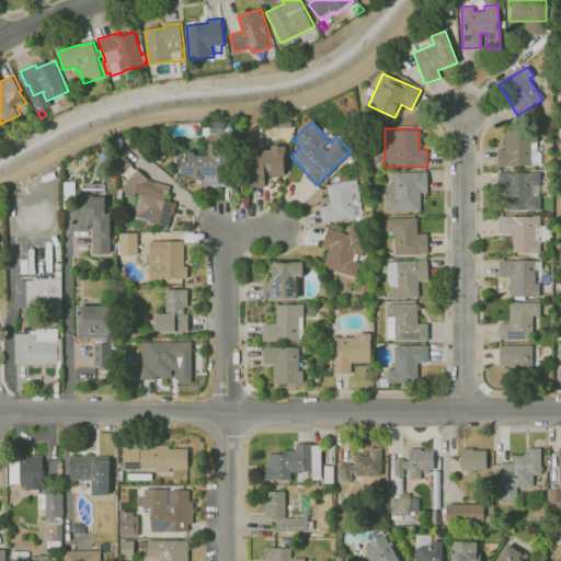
[(497,165),(540,164),(539,152),(535,152),(534,129),(503,130),(504,148),(497,149),(497,165)]
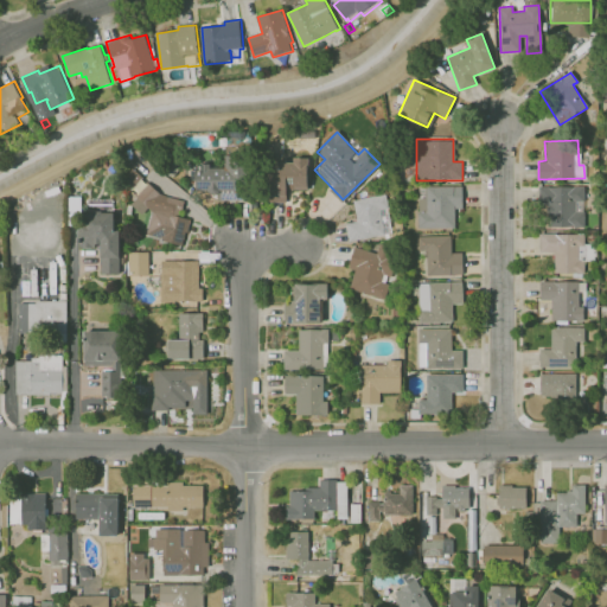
[(244,200),(243,155),(224,155),(224,165),(191,165),(192,178),(195,178),(195,191),(217,191),(218,200),(244,200)]
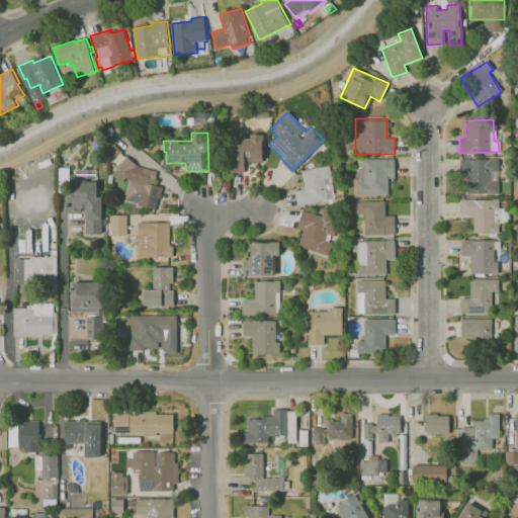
[(263,135),(228,134),(227,172),(244,173),(244,161),(262,161),(263,135)]
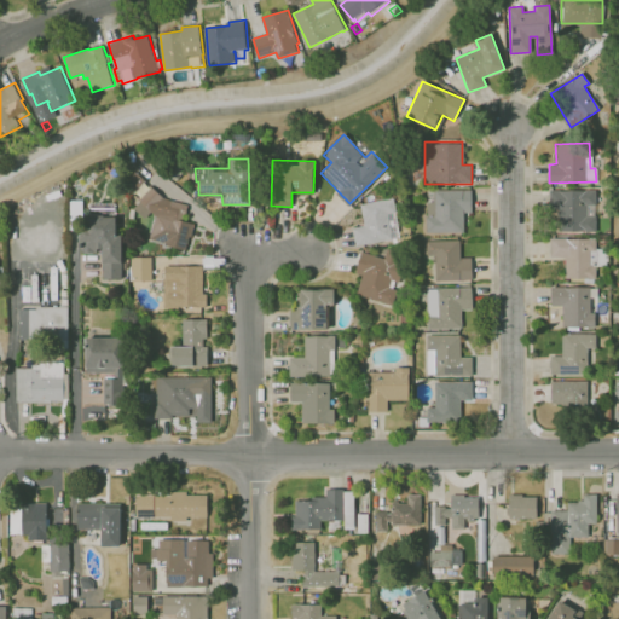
[(549,207),(559,208),(557,231),(595,232),(596,190),(549,189),(549,207)]
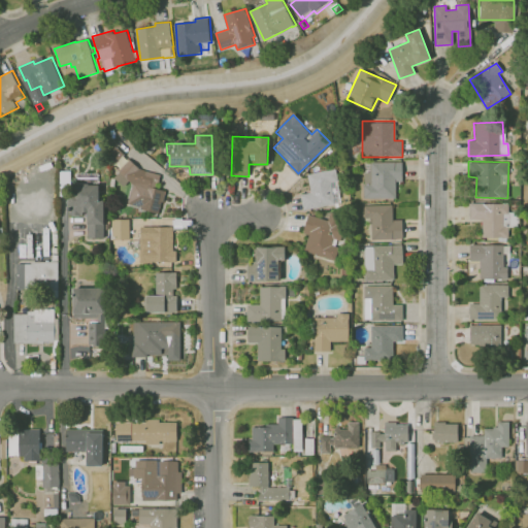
[(395,198),(395,180),(401,180),(401,162),(363,162),(362,198),(395,198)]
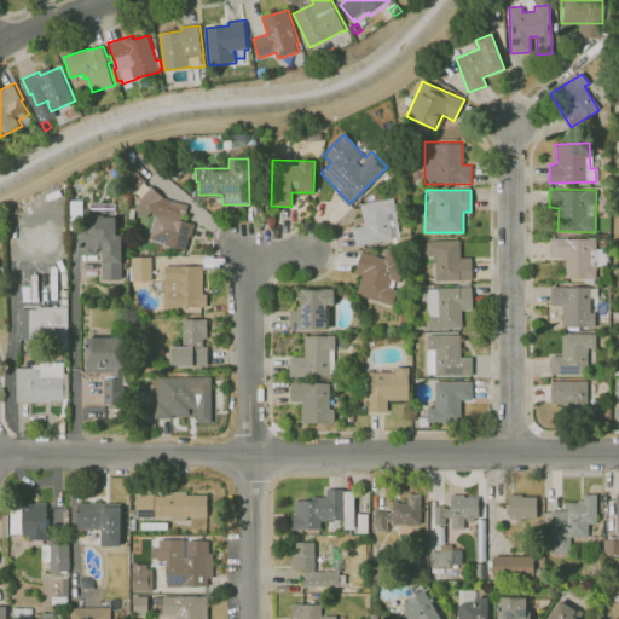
[(149,241),(186,249),(192,223),(183,221),(186,201),(142,192),(137,213),(154,215),(149,241)]
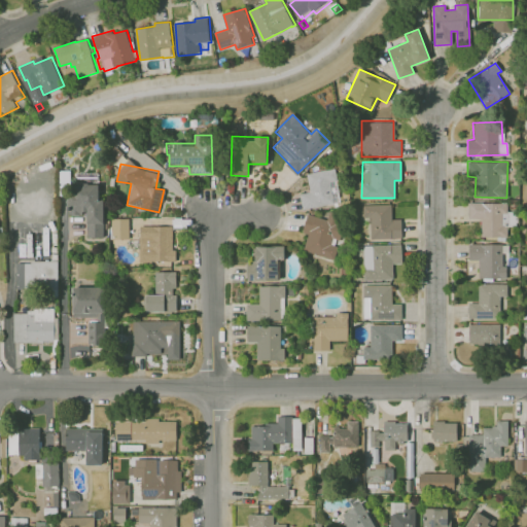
[(339,203),(334,168),(306,173),(309,191),(300,194),(302,208),(339,203)]
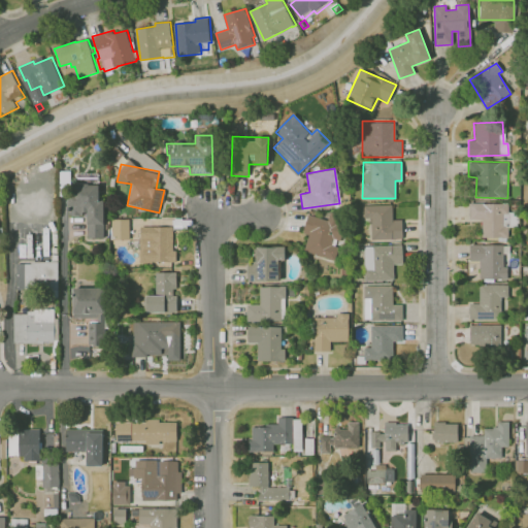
[(87,237),(103,238),(103,200),(98,200),(98,184),(69,184),(69,215),(87,216),(87,237)]
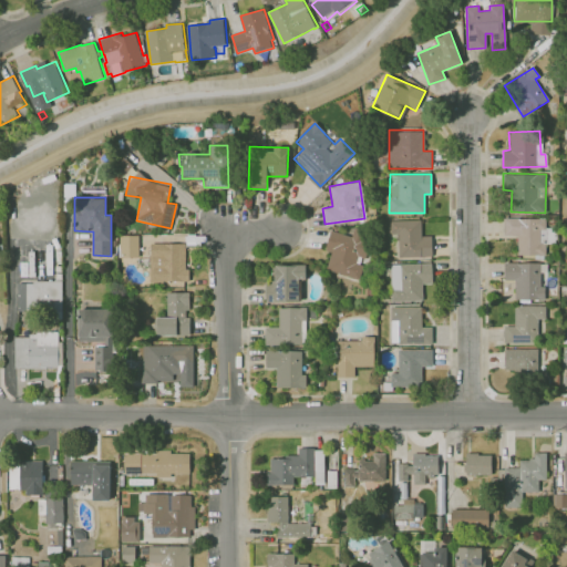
[(504,236),(517,236),(517,255),(545,255),(545,243),(550,244),(552,229),(545,229),(545,218),(504,218),(504,236)]
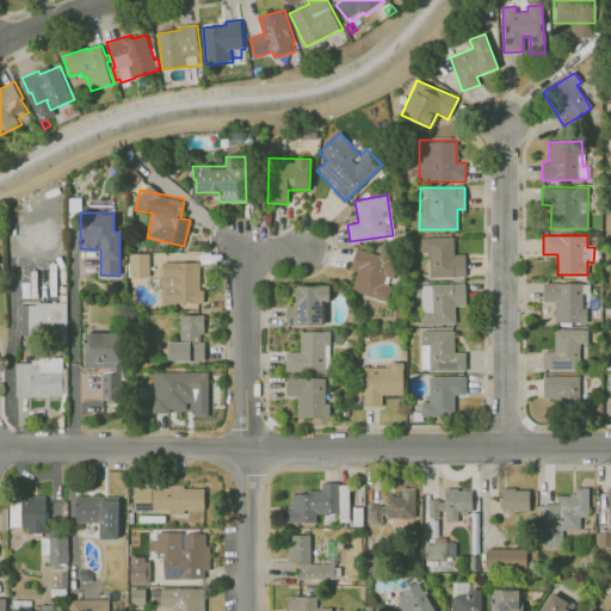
[(351,291),(387,300),(392,282),(390,281),(397,250),(381,245),(378,254),(355,248),(350,270),(356,271),(351,291)]
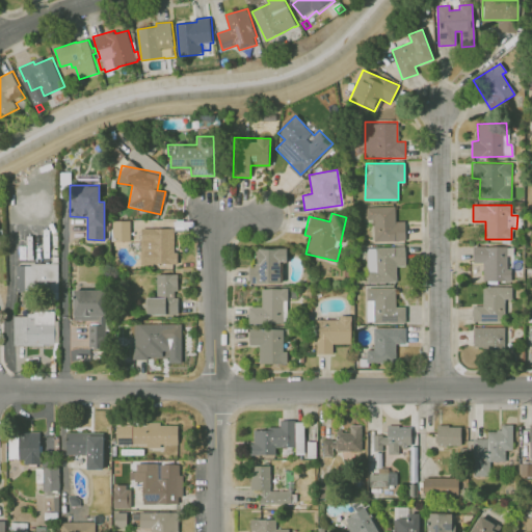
[(130,241),(130,220),(111,220),(111,242),(130,241)]
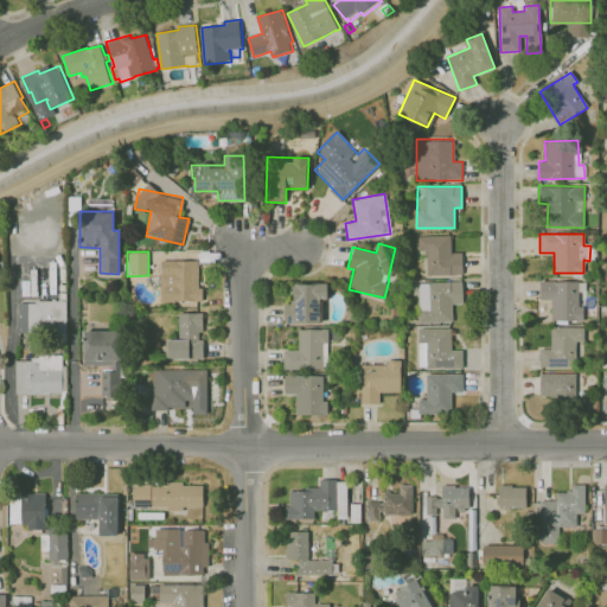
[(160,301),(202,302),(202,288),(198,288),(198,261),(160,260),(160,301)]
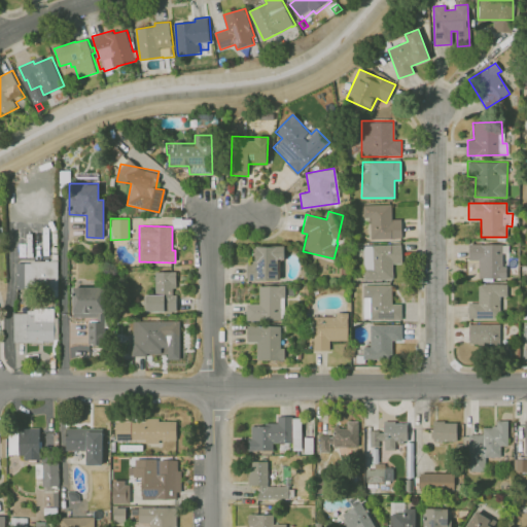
[(392,279),(392,264),(401,264),(401,244),(362,245),(363,280),(392,279)]
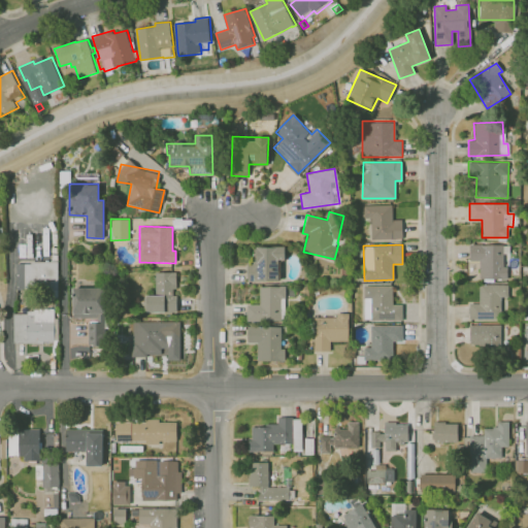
[(506,278),(506,265),(503,265),(503,253),(508,254),(508,244),(469,244),(469,260),(480,261),(480,278),(506,278)]
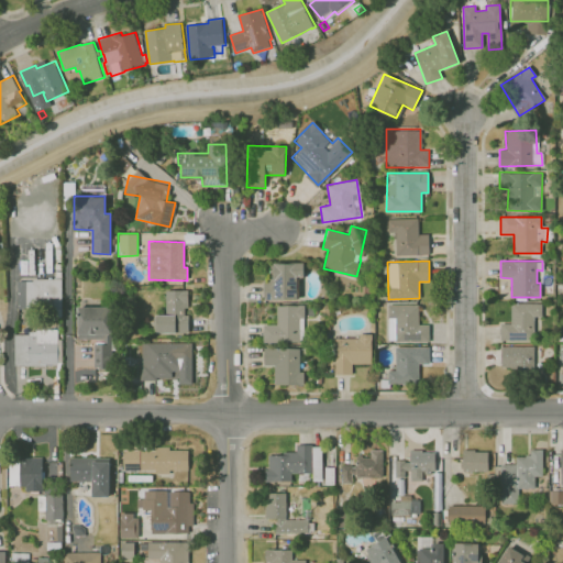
[(302,263),(268,263),(269,279),(263,279),(263,300),(297,299),(297,277),(304,277),(302,263)]
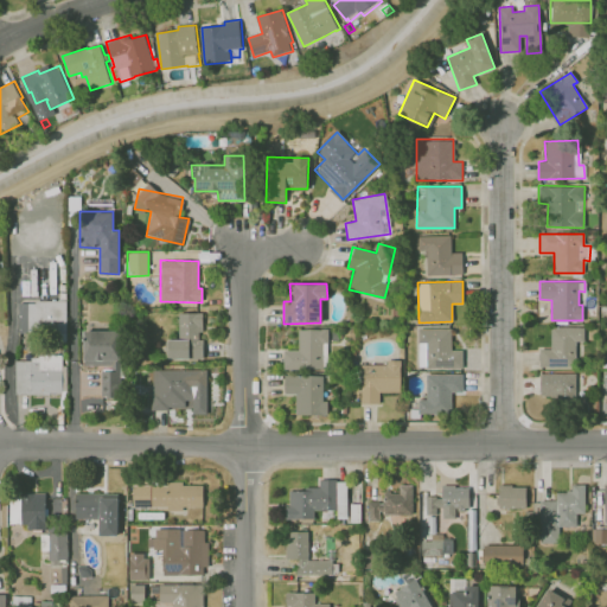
[(19,302),(19,333),(65,332),(65,301),(19,302)]
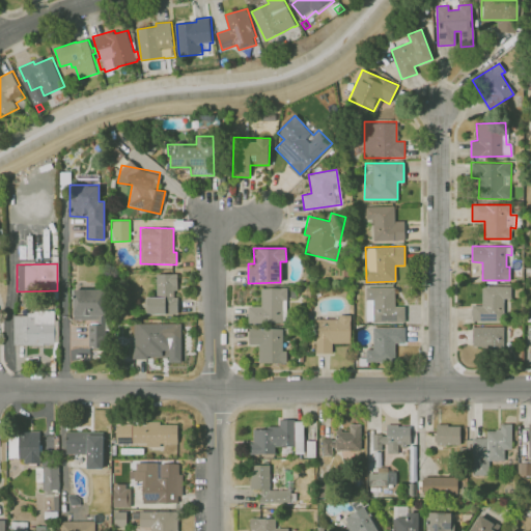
[(176,274),(156,274),(156,297),(144,297),(143,313),(176,314),(177,297),(175,297),(176,274)]
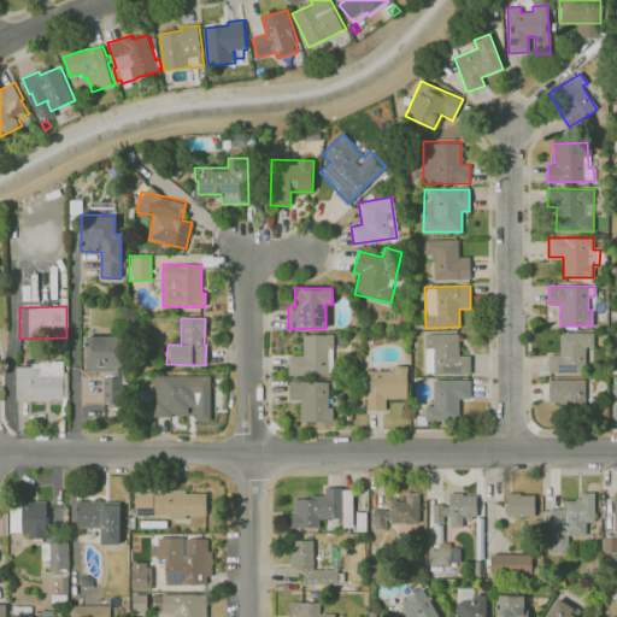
[(593,331),(558,333),(559,354),(548,354),(548,374),(585,372),(585,347),(593,347),(593,331)]
